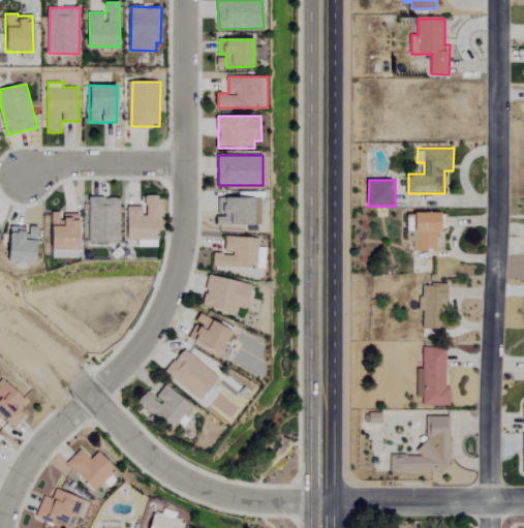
[(128,206),(128,240),(159,240),(158,194),(146,194),(146,206),(128,206)]
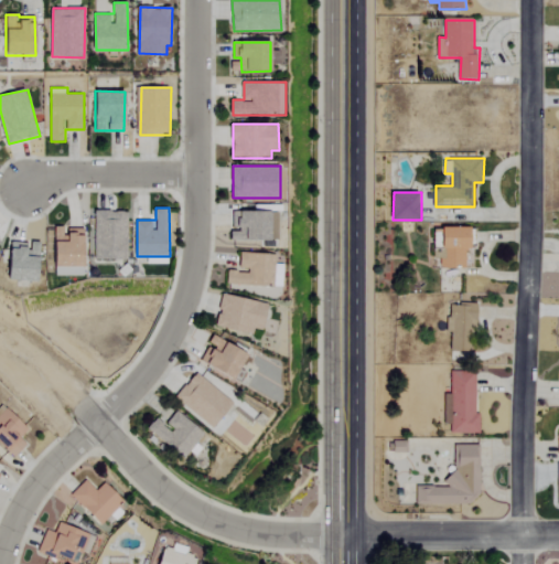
[(95,258),(128,259),(129,210),(97,209),(95,258)]
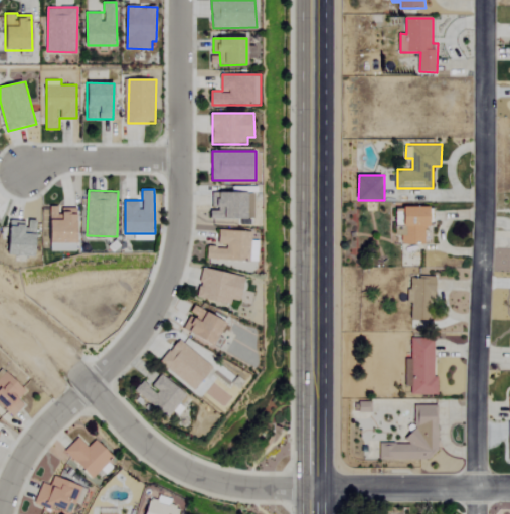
[(218,218),(256,218),(256,191),(215,191),(215,206),(218,206),(218,218)]
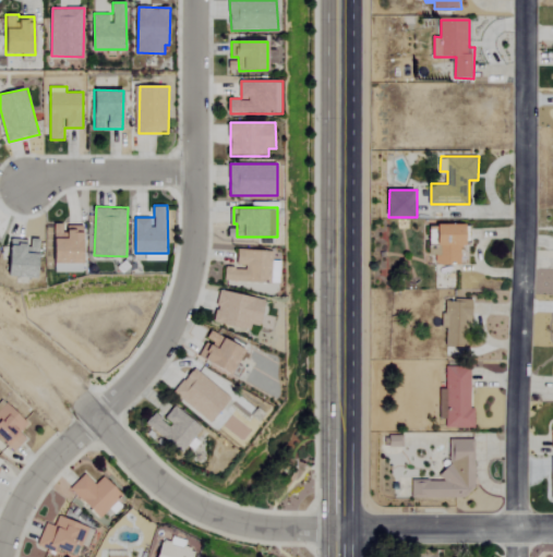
[(53,271),(82,271),(83,225),(53,223),(53,271)]
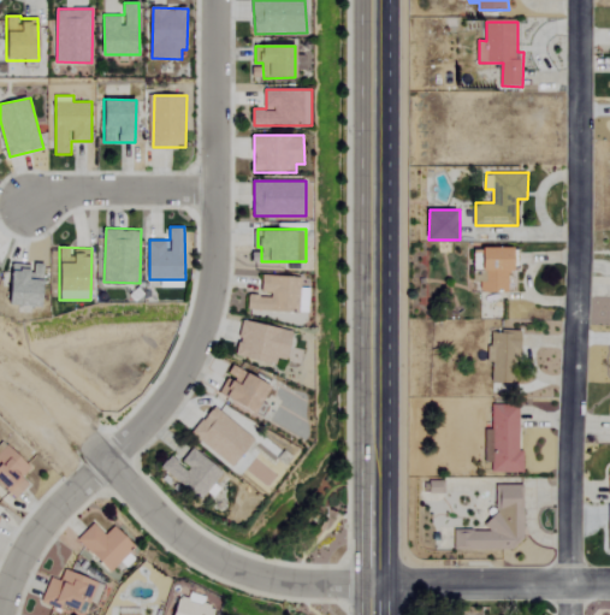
[(510,290),(510,268),(520,268),(520,247),(484,247),(484,290),(510,290)]
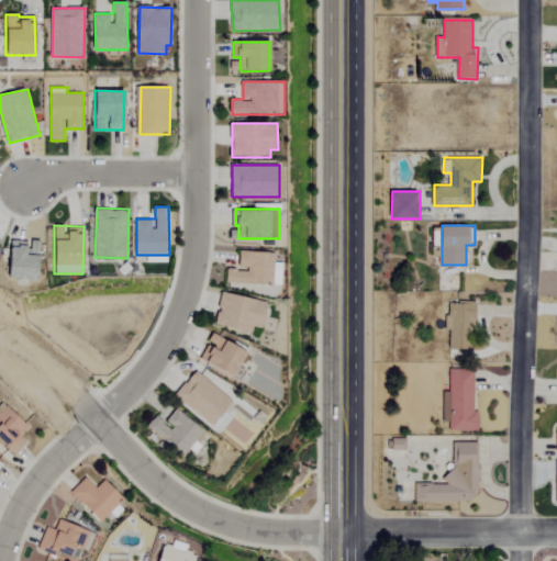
[(8,277),(40,279),(41,240),(9,239),(8,277)]
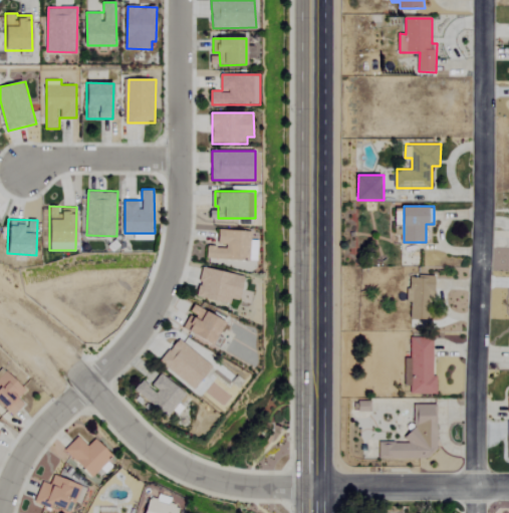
[(207,258),(258,260),(259,239),(252,239),(253,230),(219,228),(219,244),(227,244),(227,246),(208,246),(207,258)]
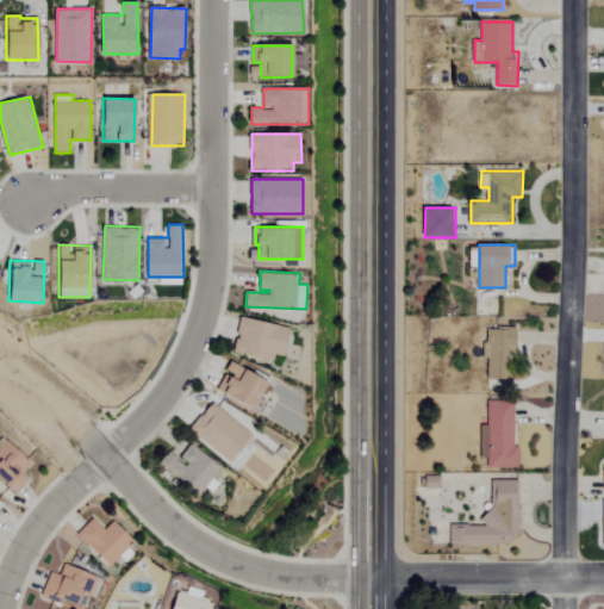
[(291,328),(242,316),(234,349),(282,361),(291,328)]
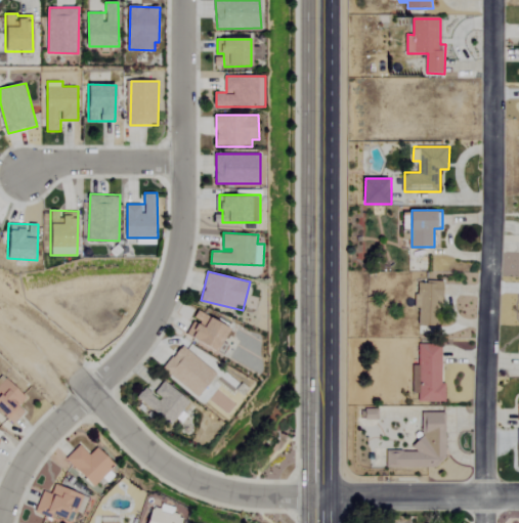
[(443,325),(444,281),(418,281),(418,308),(421,308),(420,324),(443,325)]
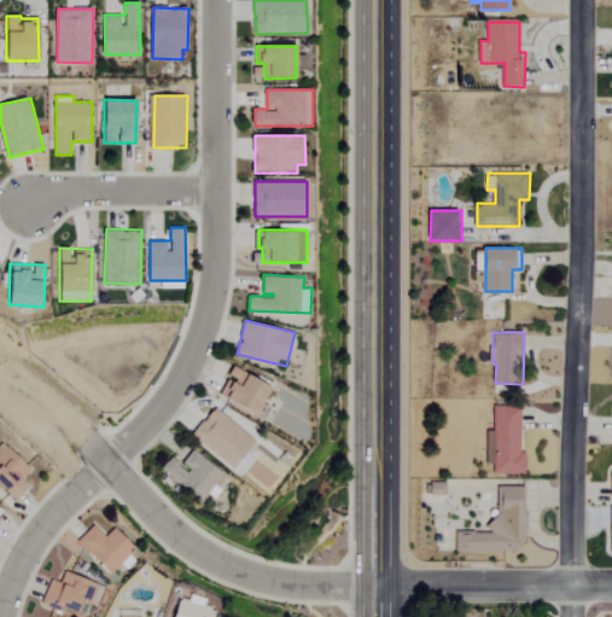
[(220,396),(257,414),(270,385),(233,367),(228,377),(229,377),(220,396)]
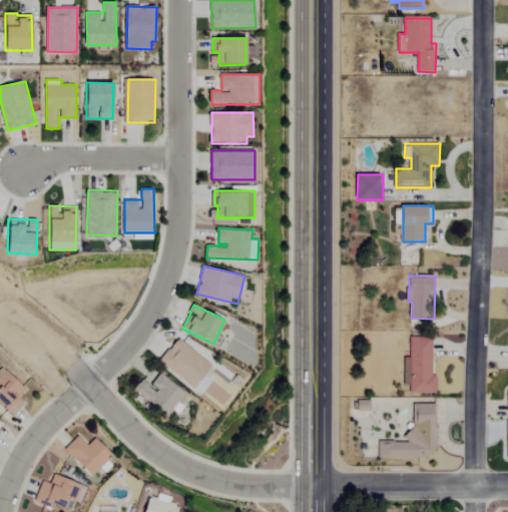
[(437,393),(438,375),(434,375),(434,338),(412,337),(411,392),(437,393)]
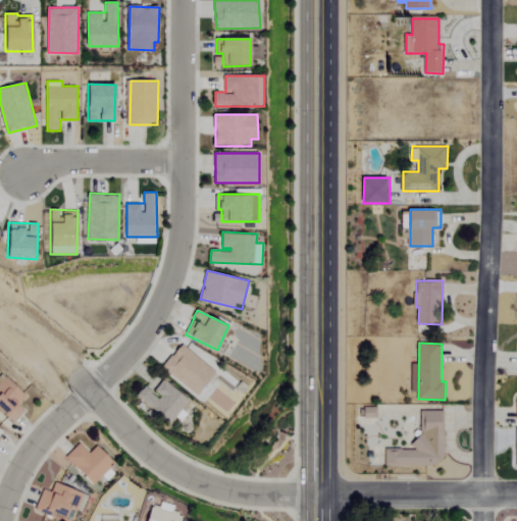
[(199,394),(216,369),(181,344),(163,367),(199,394)]
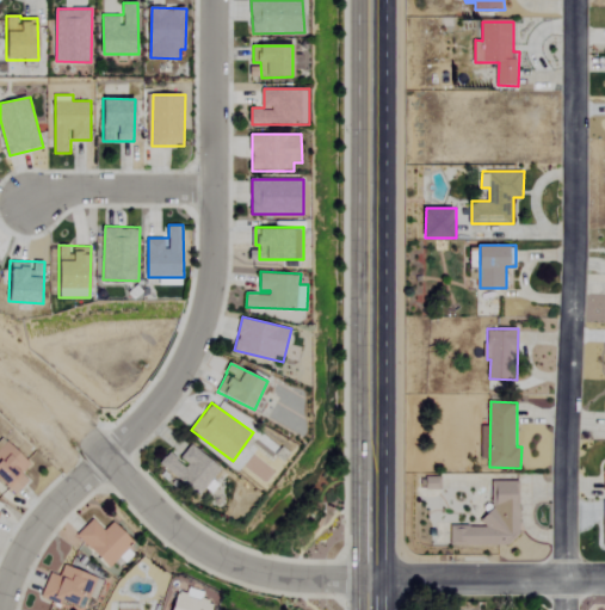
[(0,478),(16,494),(31,480),(24,472),(31,464),(11,441),(0,450),(0,478)]
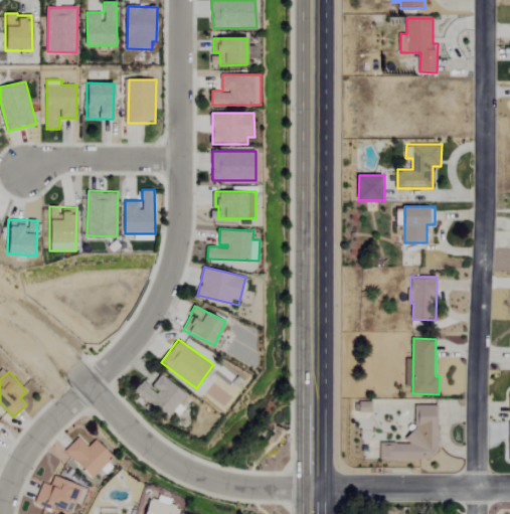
[(135,389),(169,417),(188,394),(162,373),(151,385),(143,379),(135,389)]
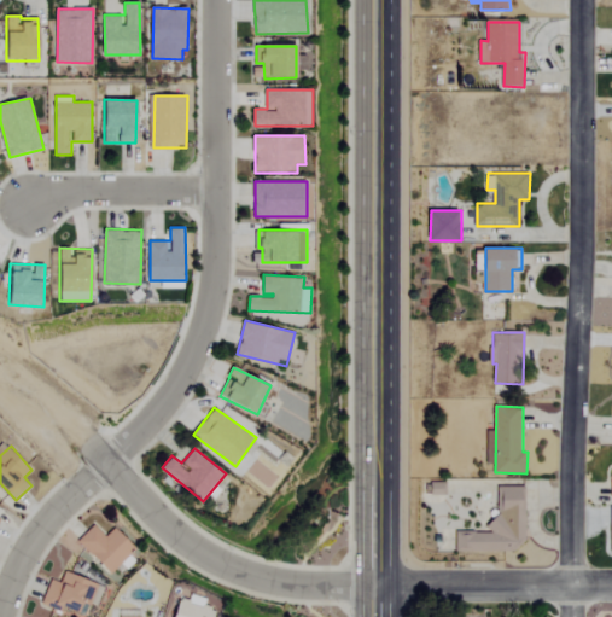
[(528,487),(501,487),(501,518),(490,518),(490,531),(458,531),(458,551),(528,549),(528,487)]
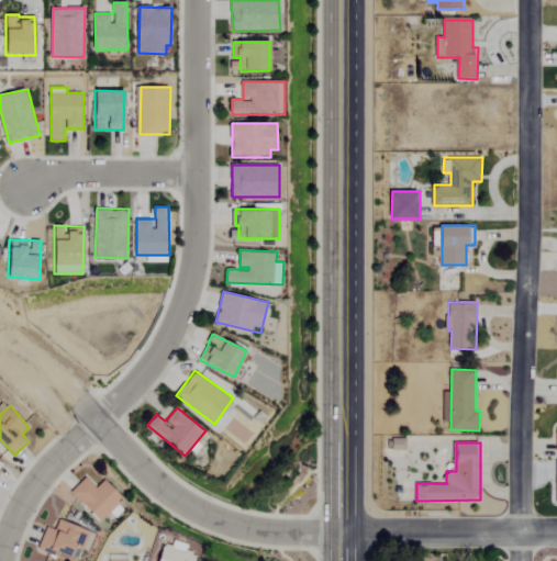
[(125,498),(106,480),(98,487),(87,477),(71,493),(106,524),(122,506),(120,504),(125,498)]
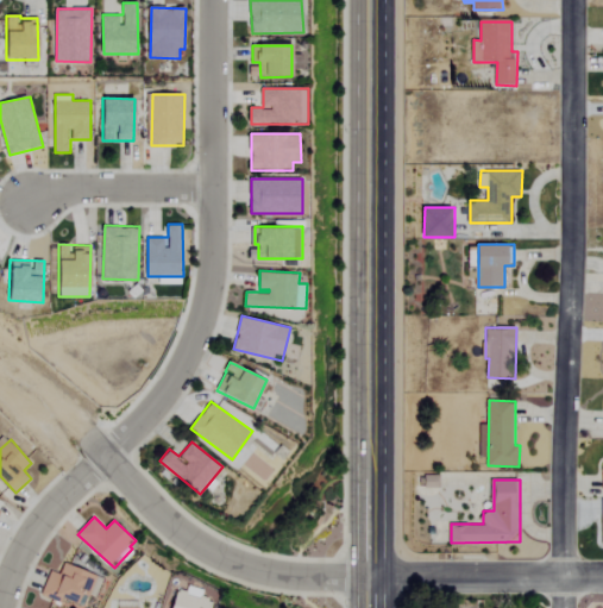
[(93,607),(105,577),(64,563),(61,574),(51,570),(43,591),(87,607),(93,607)]
